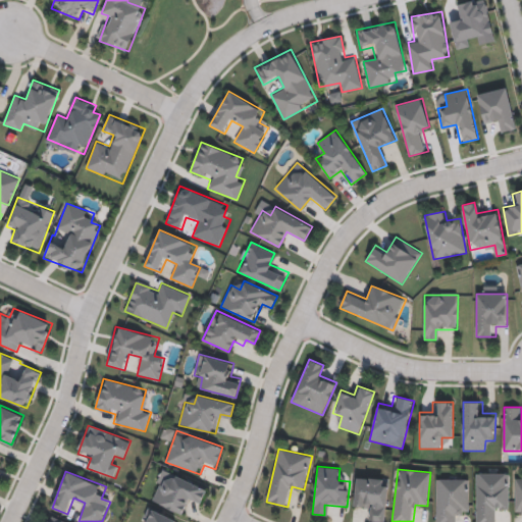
[(475,521),(475,473),(509,473),(509,507),(498,507),(498,521),(475,521)]
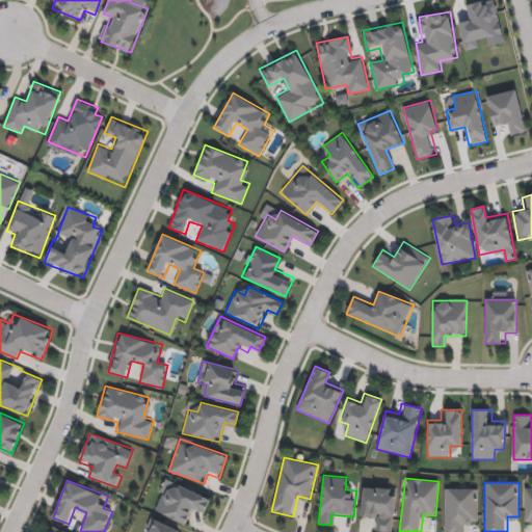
[(211,499),(205,512),(195,507),(188,526),(155,511),(164,488),(173,493),(177,483),(211,499)]
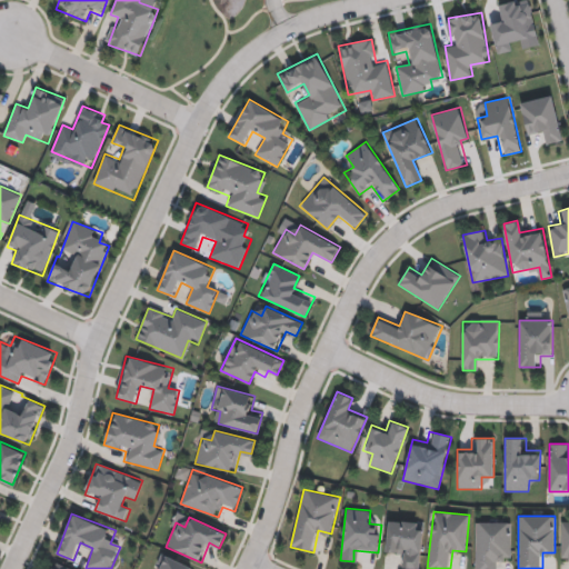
[(420,568),(407,568),(408,557),(385,555),(389,519),(425,523),(420,568)]
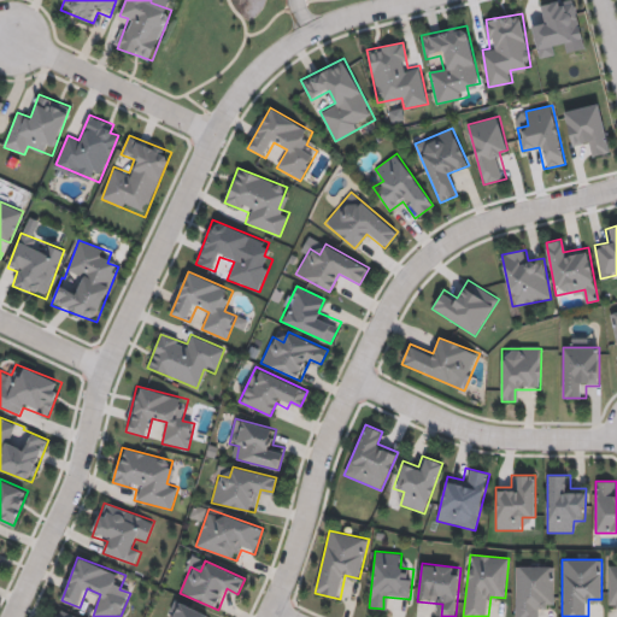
[(516,616),(516,566),(554,566),(554,610),(541,610),(541,616),(516,616)]
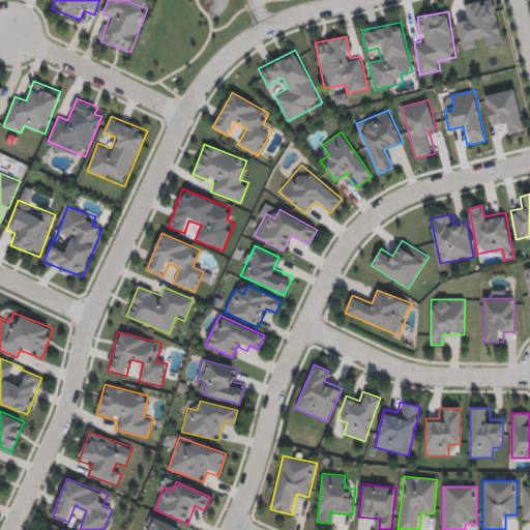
[(144,529),(151,516),(182,529),(144,529)]
